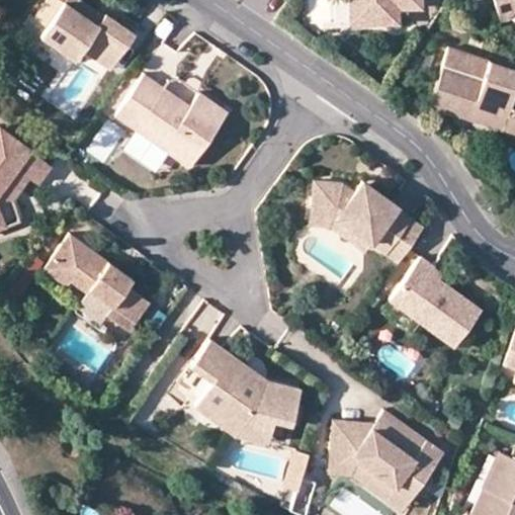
[(75,9),(66,3),(43,36),(77,61),(84,51),(112,70),(136,34),(108,15),(100,26),(95,23),(101,14),(81,0),(75,9)]
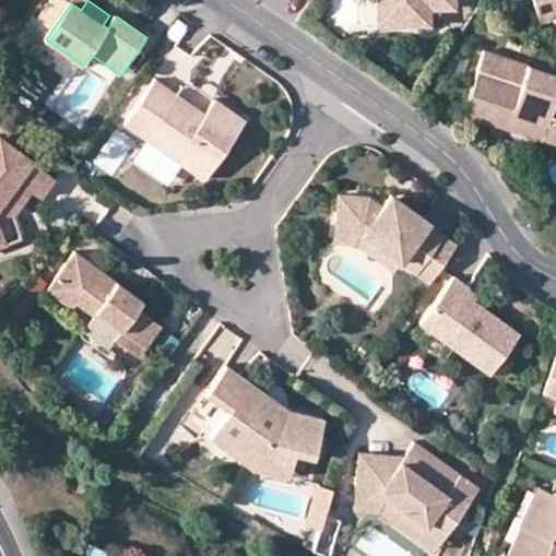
[(379,0),(379,26),(393,26),(393,0),(379,0)]
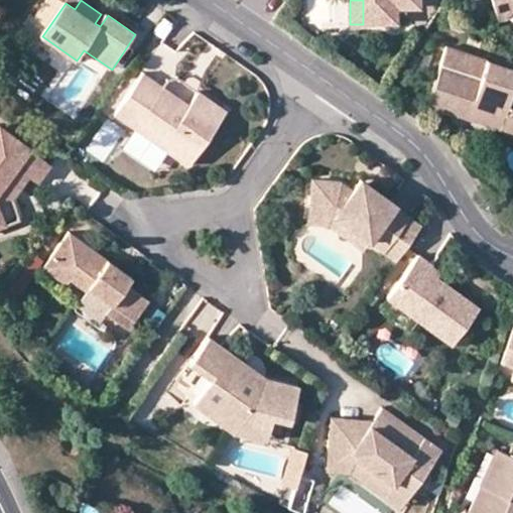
[(363,0),(363,24),(398,25),(399,10),(421,11),(421,0),(363,0)]
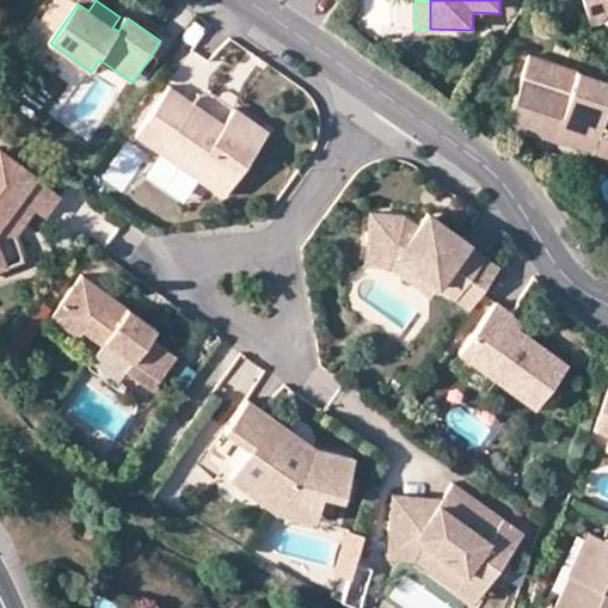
[(607,0),(584,0),(591,22),(605,19),(607,16),(607,0)]
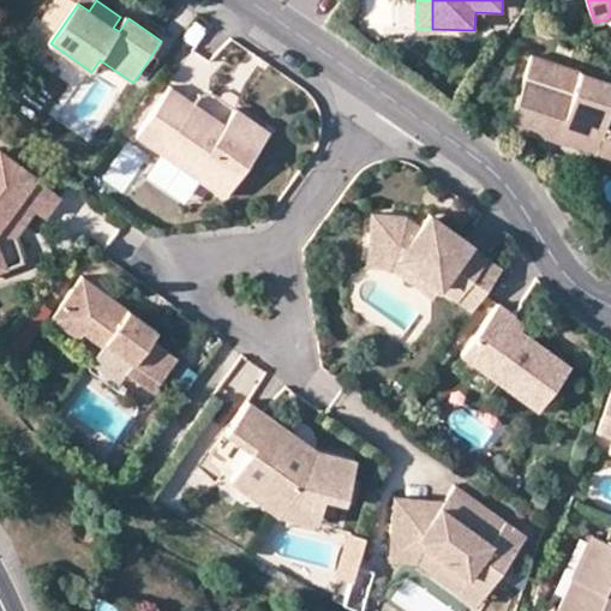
[(534,57),(526,79),(571,95),(581,72),(534,57)]
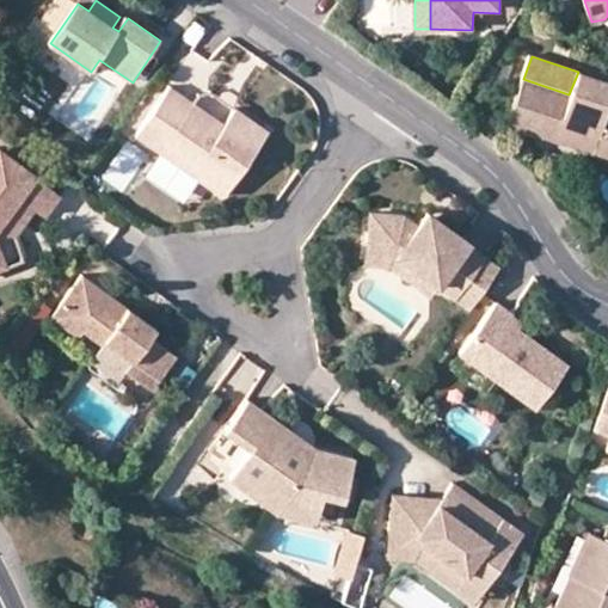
[(530,123),(528,130),(553,140),(554,136),(560,120),(570,123),(567,130),(594,140),(596,135),(607,140),(607,116),(603,115),(607,103),(607,81),(578,72),(569,94),(523,79),(509,117),(530,123)]
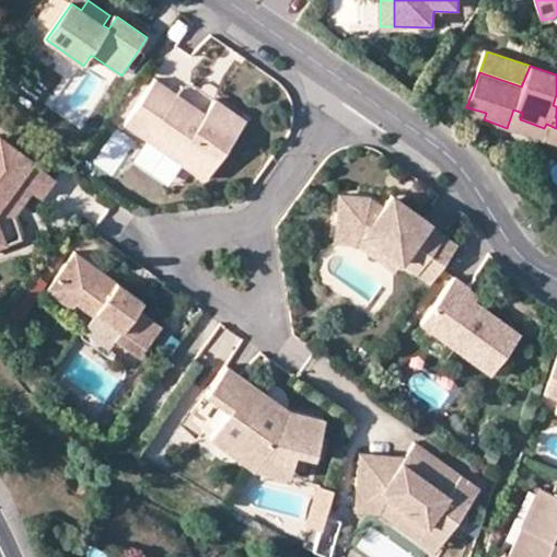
[(180,96),(158,81),(126,126),(148,142),(153,135),(171,147),(169,150),(186,162),(184,166),(207,182),(247,123),(218,101),(207,118),(178,99),(180,96)]
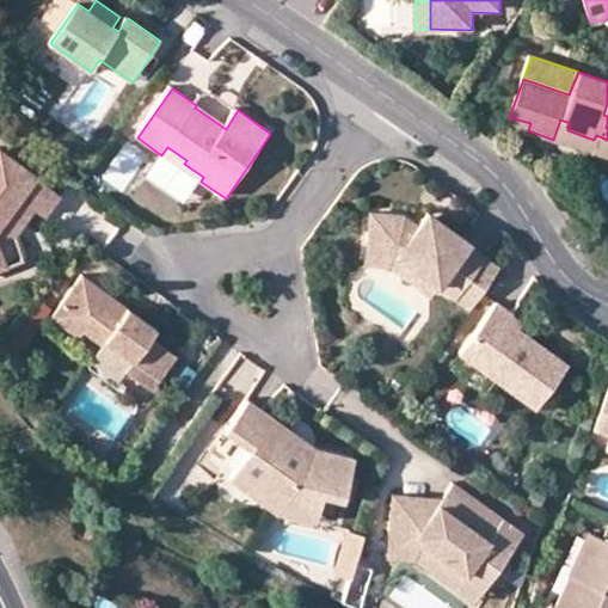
[(507,123),(528,130),(530,123),(509,117),(507,123)]
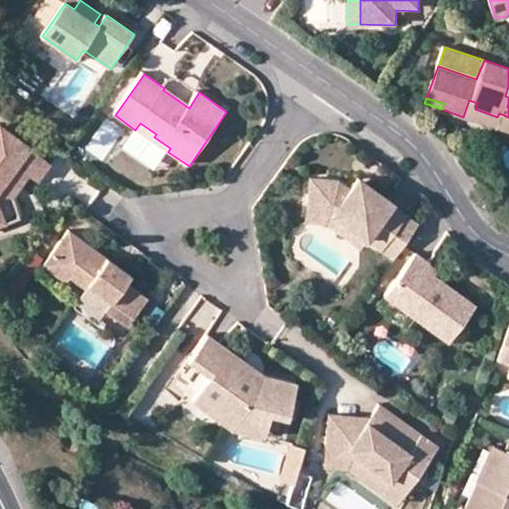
[(464,114),(508,130),(508,117),(499,113),(497,117),(475,109),(477,103),(469,100),(464,114)]
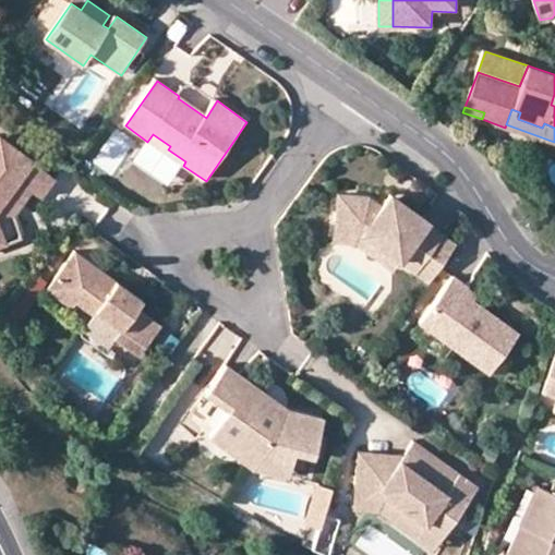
[(0,213),(21,184),(34,193),(44,201),(58,181),(35,165),(35,164),(1,139),(0,140),(0,250),(9,246),(0,224),(0,213)]
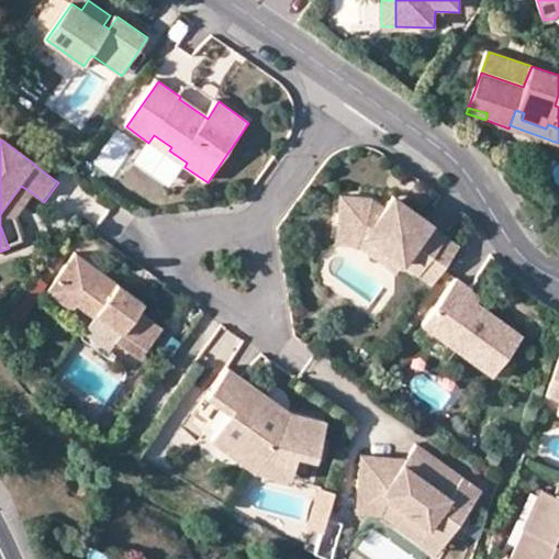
[(0,219),(15,221),(34,194),(21,186),(0,214),(0,219)]
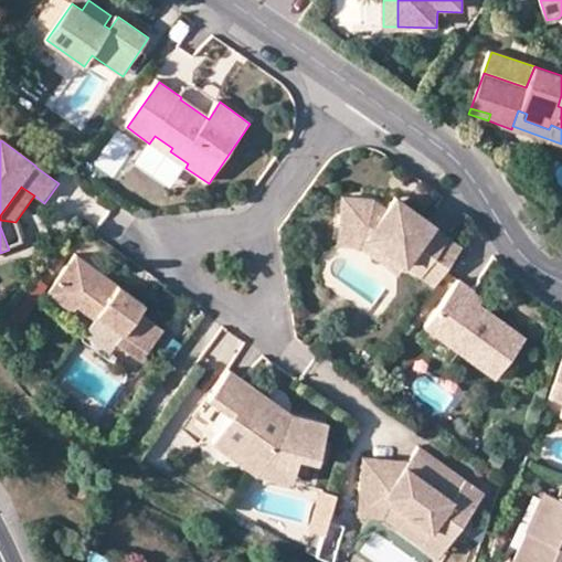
[(436,225),(410,208),(406,213),(394,204),(389,211),(377,202),(346,199),(343,226),(366,229),(364,235),(406,266),(424,278),(451,240),(434,228),(436,225)]
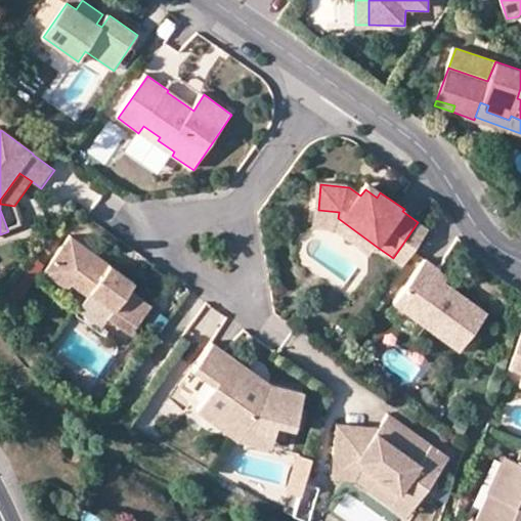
[(368,184),(365,189),(377,198),(380,192),(368,184)]
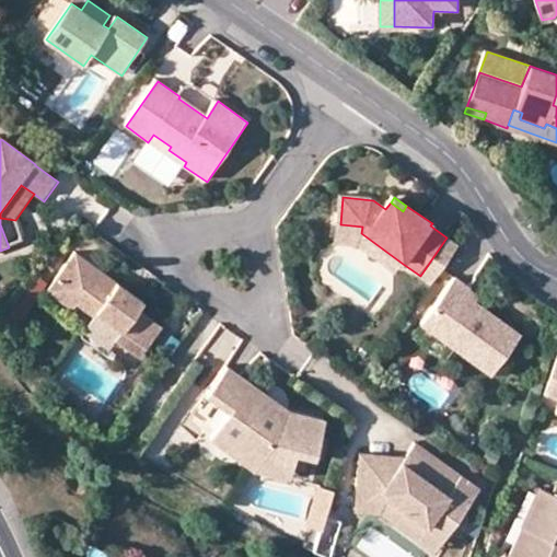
[(397,271),(403,264),(361,233),(362,227),(340,224),(338,244),(360,245),(397,271)]
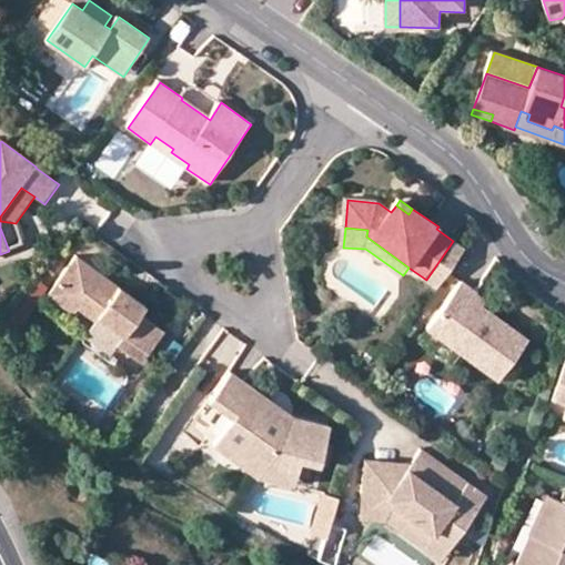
[(111,288),(114,283),(79,259),(51,298),(76,315),(80,310),(98,322),(100,319),(124,336),(118,345),(143,364),(167,332),(142,314),(147,308),(121,289),(118,293),(111,288)]
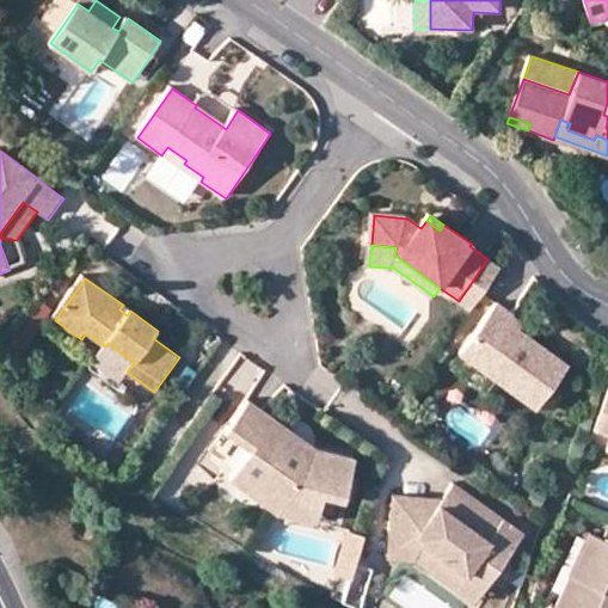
[(130,311),(123,305),(120,309),(127,315),(130,311)]
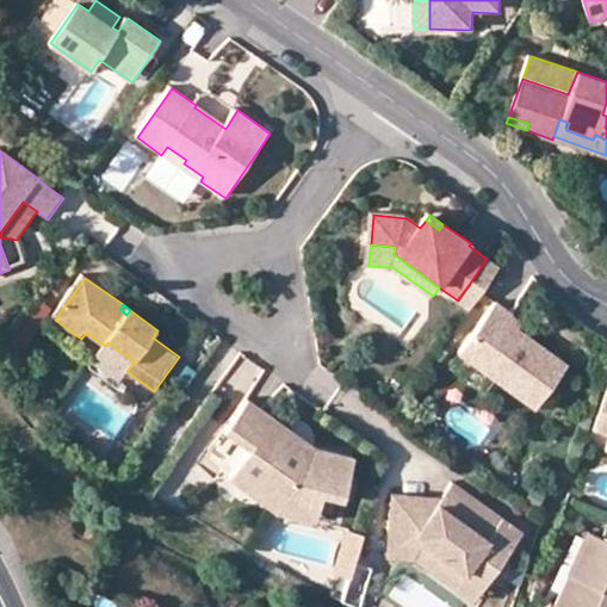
[(511,323),(514,319),(515,316),(499,304),(462,355),(538,410),(570,366),(520,330),(511,323)]
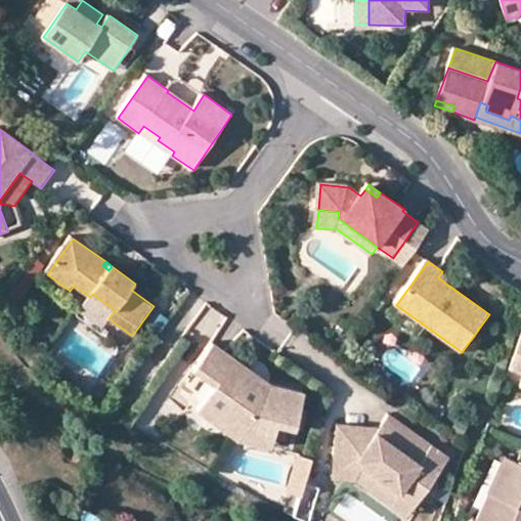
[(449,278),(441,273),(438,277),(446,284),(449,278)]
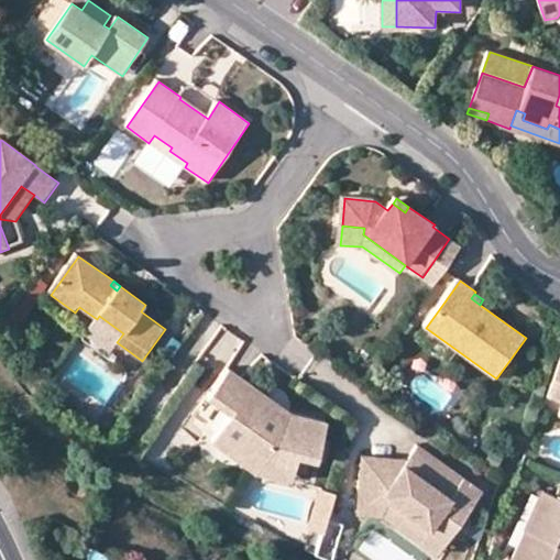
[(246,459),(296,471),(300,457),(319,462),(329,424),(293,414),(280,410),(272,405),(275,401),(231,370),(210,398),(234,415),(215,441),(235,457),(239,453),(246,459)]
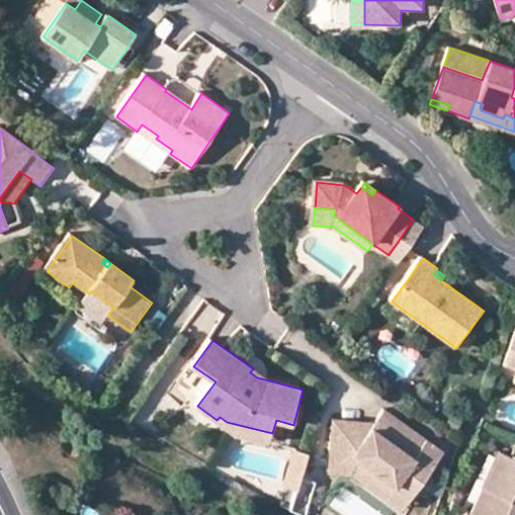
[(269,380),(253,368),(250,372),(257,377),(269,380)]
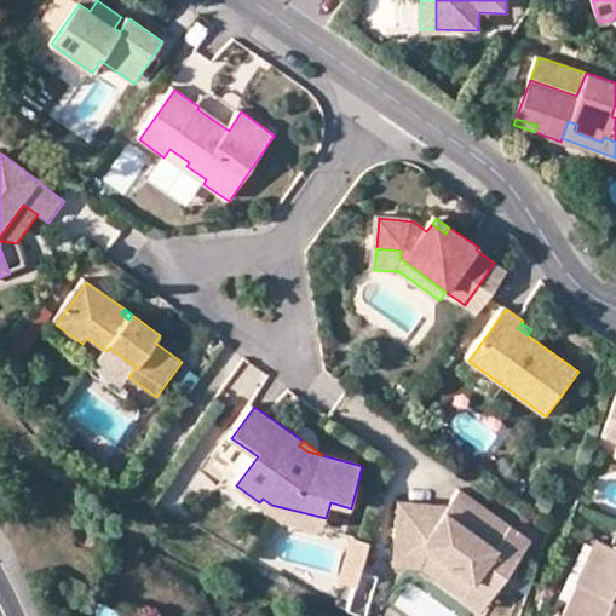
[(450,564),(494,596),(533,542),(466,494),(454,511),(403,508),(401,548),(420,550),(420,563),(450,564)]
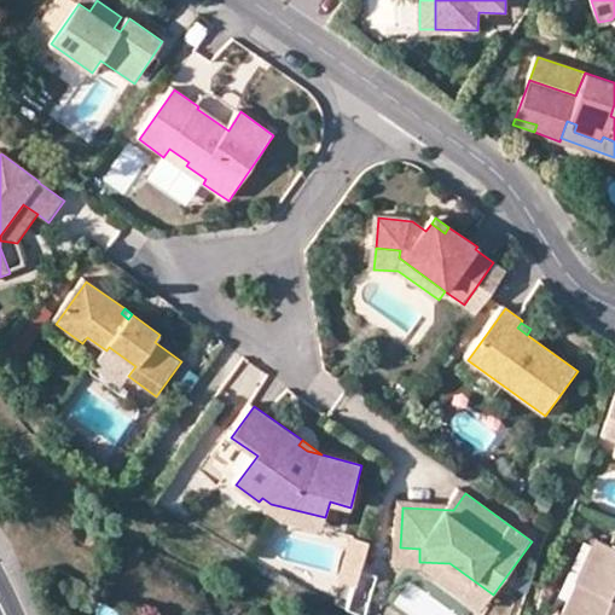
[(323,529),(325,517),(271,504),(262,498),(259,502),(284,520),(323,529)]
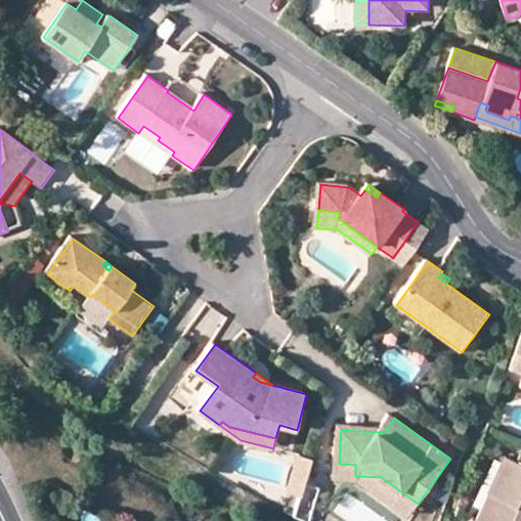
[(483,491),(489,493),(506,458),(500,454),(483,491)]
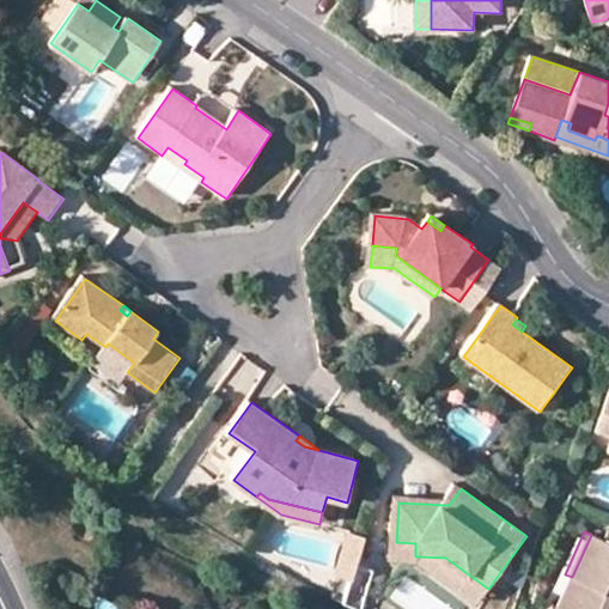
[(355,580),(367,539),(354,534),(342,576),(355,580)]
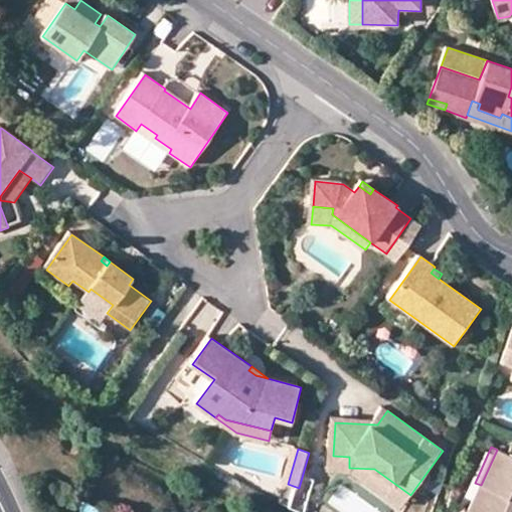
[(497,450),(481,485),(470,511),(511,511),(511,456),(507,454),(497,450)]
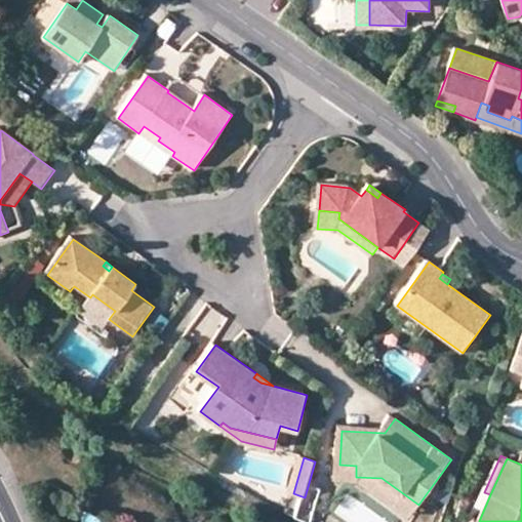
[(356,477),(356,466),(339,465),(338,482),(361,483),(409,518),(418,505),(382,478),(356,477)]
